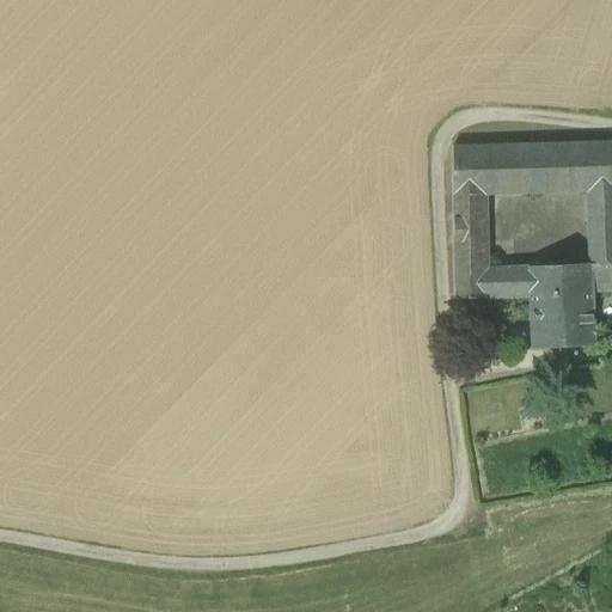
[(611,142),(453,147),(454,196),(482,195),(586,193),(611,191),(611,142)]
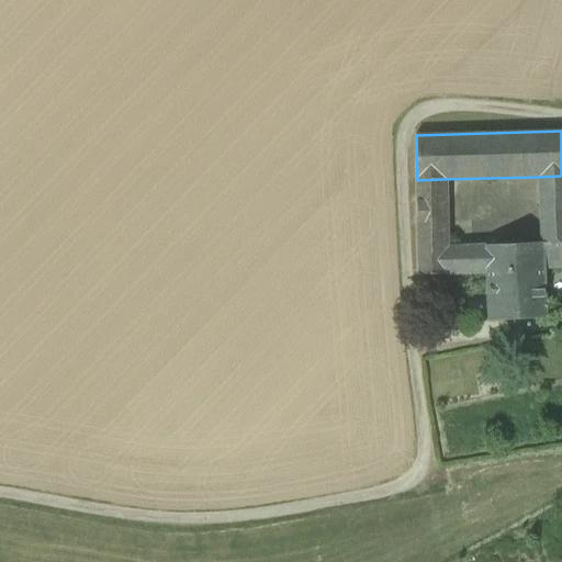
[(561,176),(538,177),(539,187),(561,186),(561,176)]
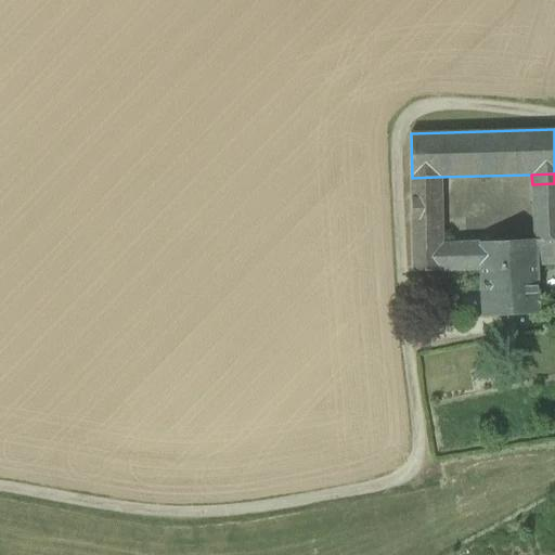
[(412,178),(413,245),(438,244),(437,177),(412,178)]
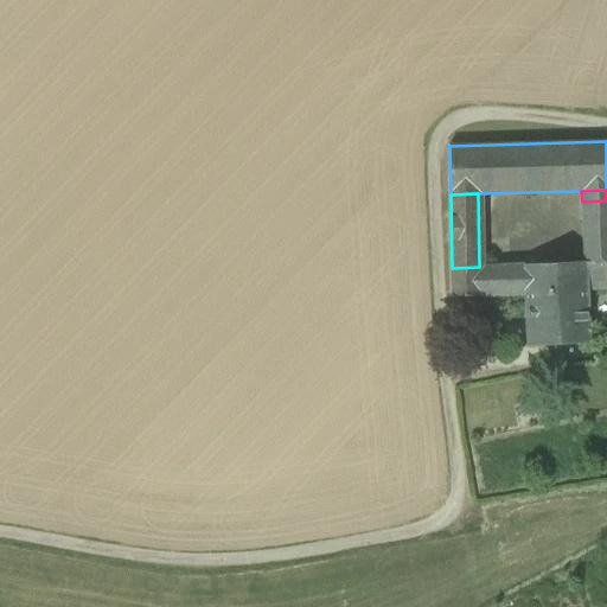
[(606,200),(582,202),(582,221),(606,219),(606,200)]
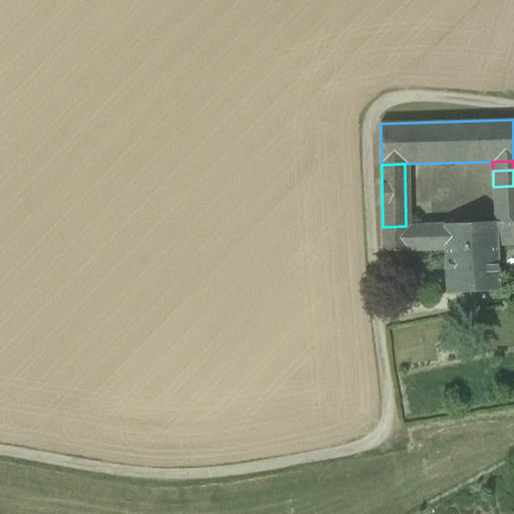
[(513,222),(513,186),(493,187),(495,222),(496,222),(513,222)]
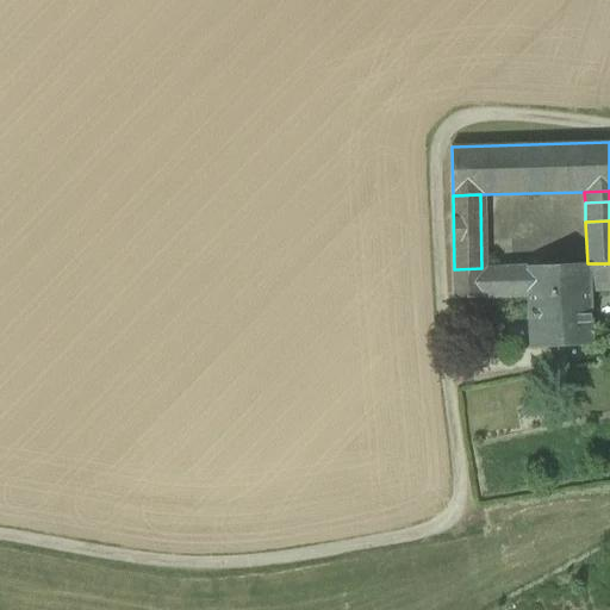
[(587,263),(527,267),(528,297),(528,309),(591,305),(591,292),(589,263),(587,263)]
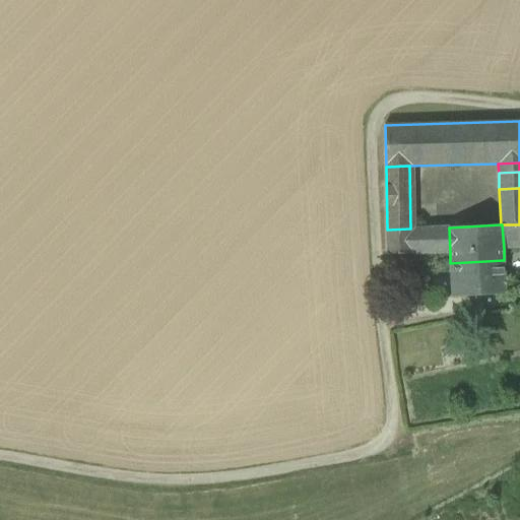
[(519,224),(502,224),(504,249),(519,248),(519,224)]
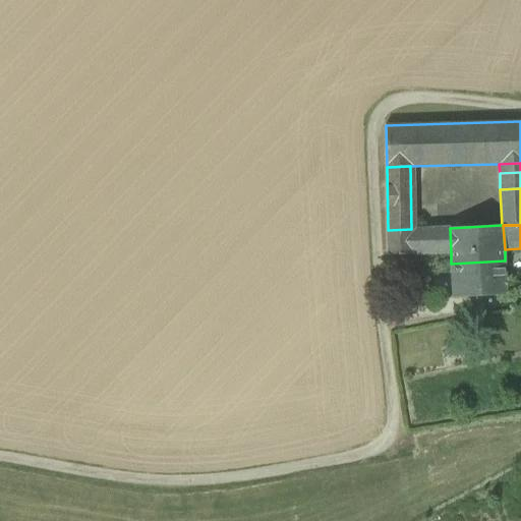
[(411,229),(388,230),(388,255),(451,253),(450,228),(411,229)]
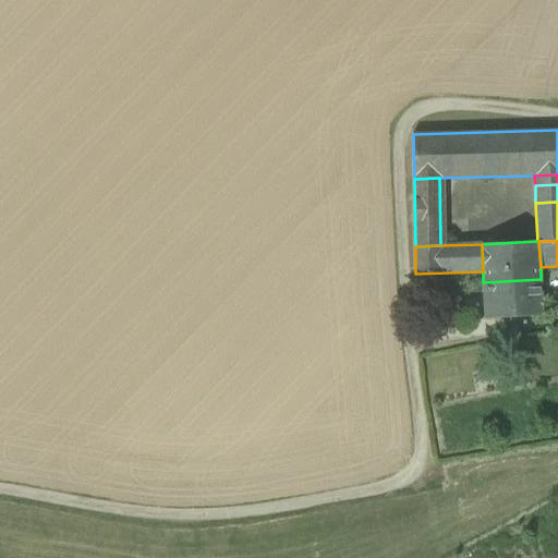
[(541,279),(483,282),(485,317),(542,315),(541,279)]
